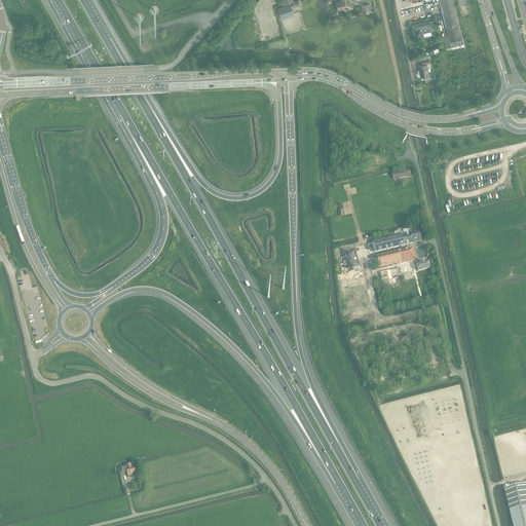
[(348,9),(352,8),(349,0),(341,0),(342,2),(337,3),(338,10),(343,9),(348,8),(348,9)]
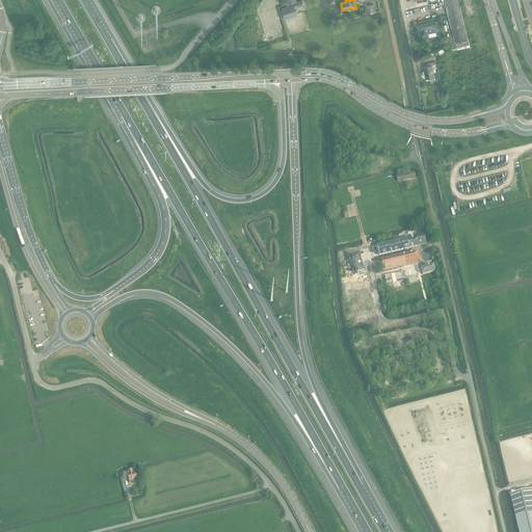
[(457,49),(470,46),(458,0),(437,0),(439,3),(445,1),(457,49)]
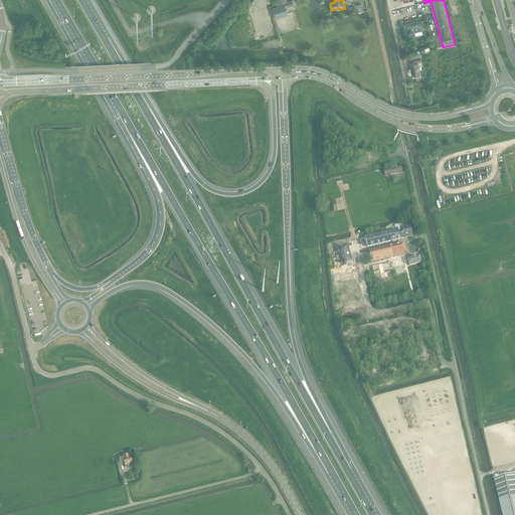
[(363,11),(362,4),(354,6),(354,9),(353,10),(354,13),(363,11)]
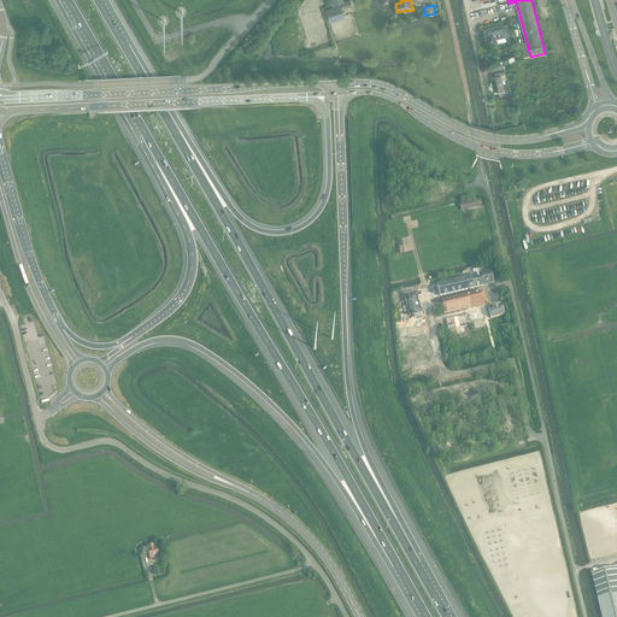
[(340,6),(327,10),(329,19),(344,15),(340,6)]
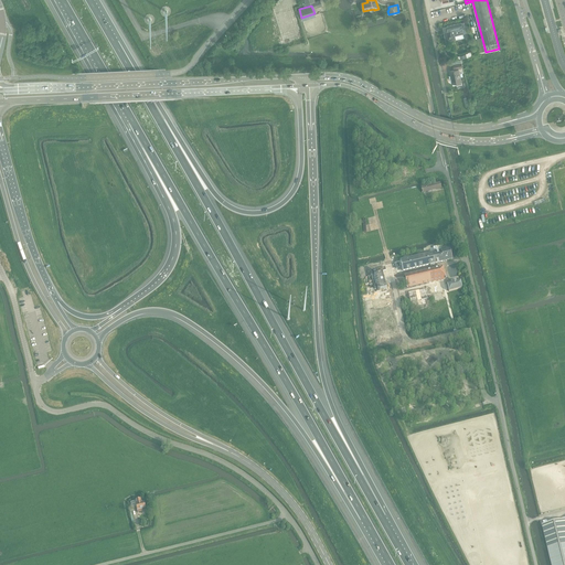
[(455,36),(464,34),(462,29),(464,29),(461,23),(447,27),(447,28),(445,28),(446,32),(444,33),(446,42),(456,40),(455,36)]
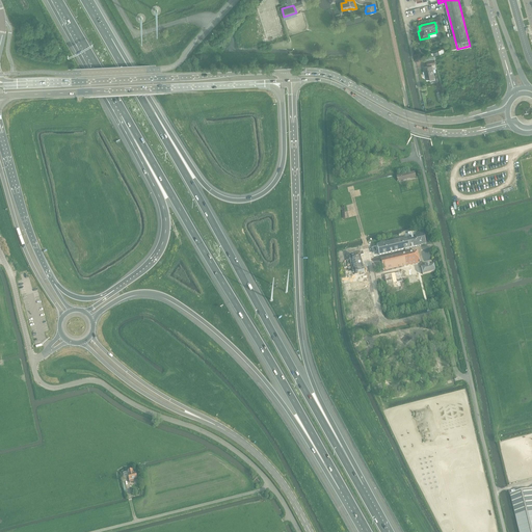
[(426,79),(429,78),(430,81),(435,80),(434,77),(432,65),(424,68),(424,72),(425,72),(426,79)]
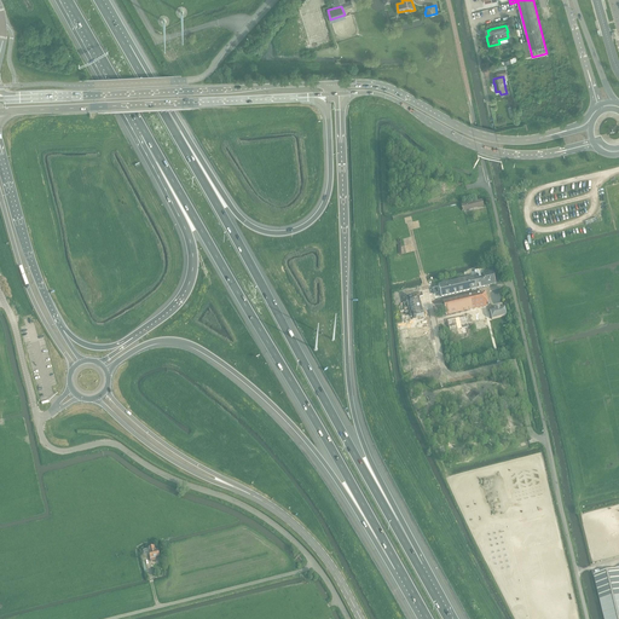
[(449,189),(435,192),(438,203),(452,200),(452,202),(458,201),(458,200),(461,198),(457,185),(449,187),(449,189)]
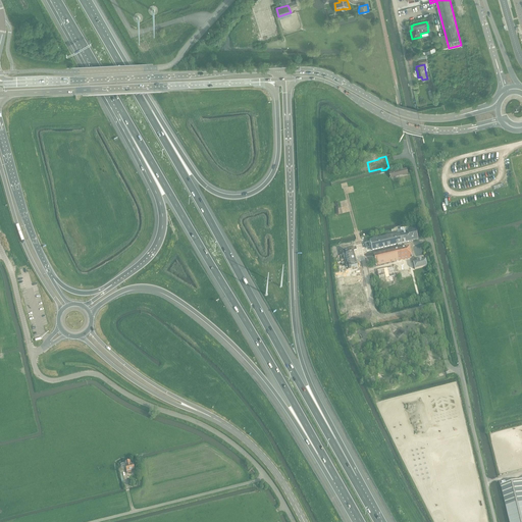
[(394,169),(388,170),(390,177),(408,173),(407,168),(394,171),(394,169)]
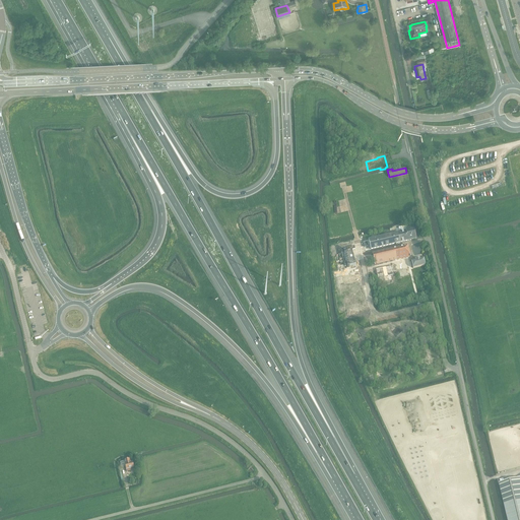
[(401,233),(369,240),(371,250),(395,244),(397,245),(399,244),(400,243),(416,239),(413,228),(407,230),(406,225),(398,228),(399,231),(400,231),(401,233)]
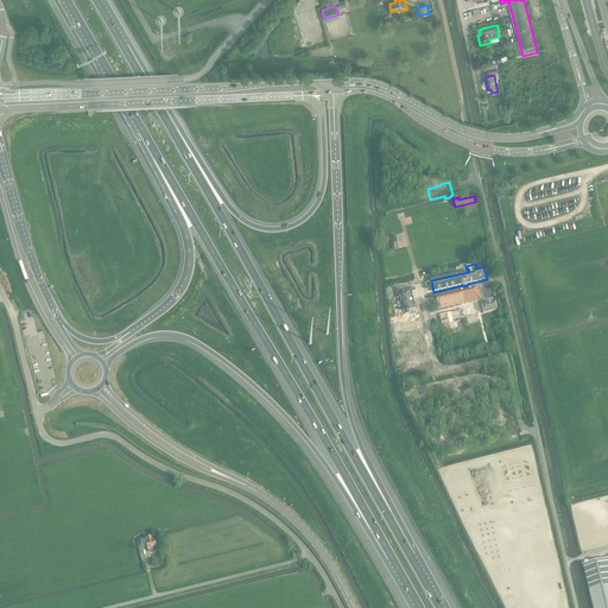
[(476,287),(460,292),(463,305),(480,301),(476,287)]
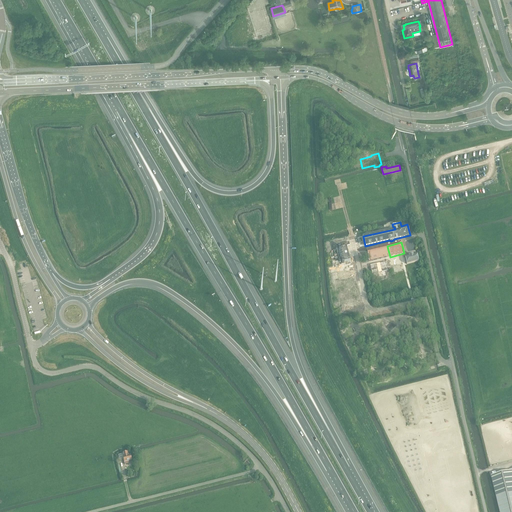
[(407,265),(418,261),(417,254),(405,258),(407,265)]
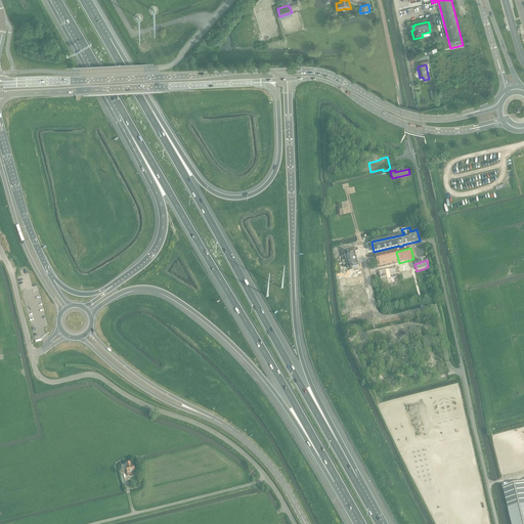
[(394,268),(379,272),(381,280),(396,277),(394,268)]
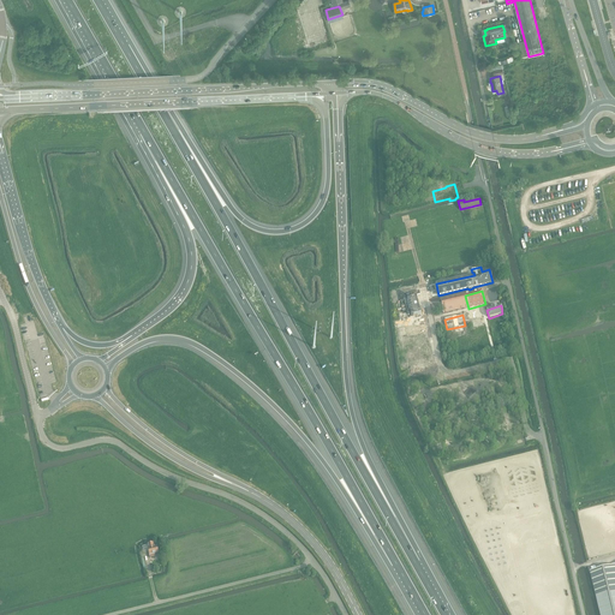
[(147,545),(142,547),(143,554),(148,553),(149,553),(149,557),(155,556),(154,555),(159,554),(156,548),(154,548),(153,543),(147,545)]
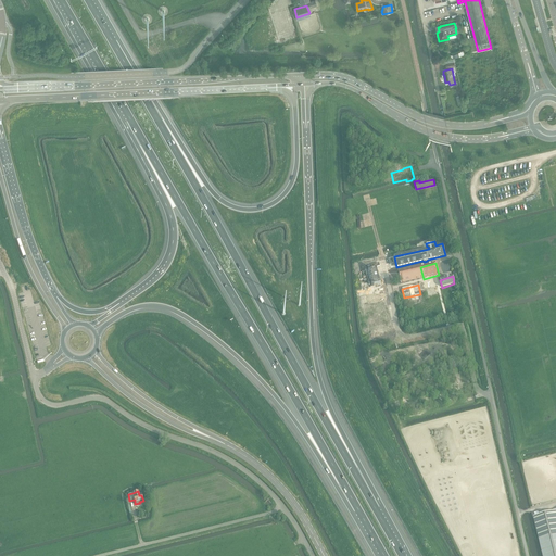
[(555,555),(555,510),(533,517),(542,555),(555,555)]
